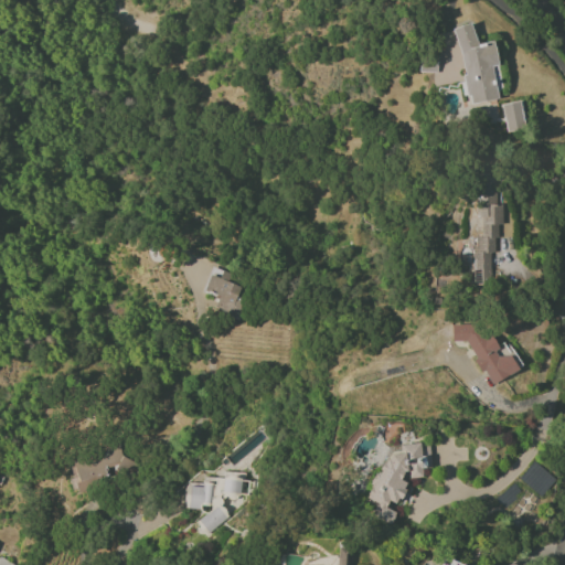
[(454,27),(468,105),(497,99),(490,66),(497,65),(492,42),(475,45),(471,23),(454,27)]
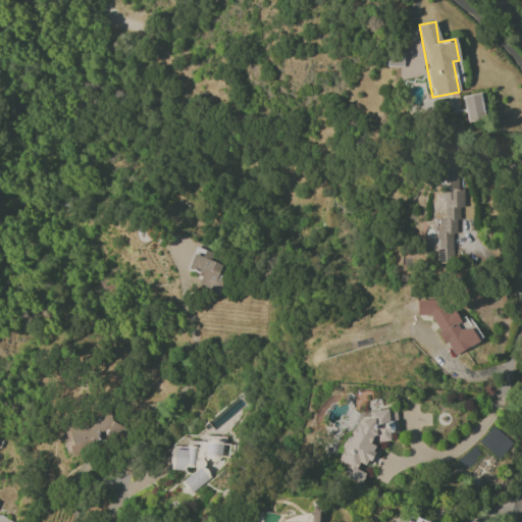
[(467,122),(484,120),(480,94),(463,97),(467,122)]
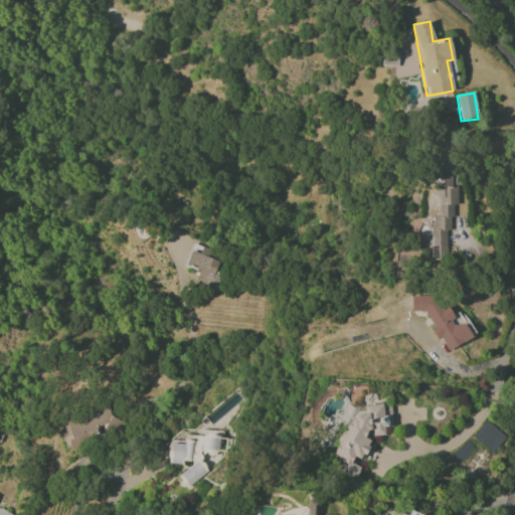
[(449,251),(449,206),(455,206),(455,162),(434,162),(434,198),(438,198),(438,216),(432,216),(432,251),(449,251)]
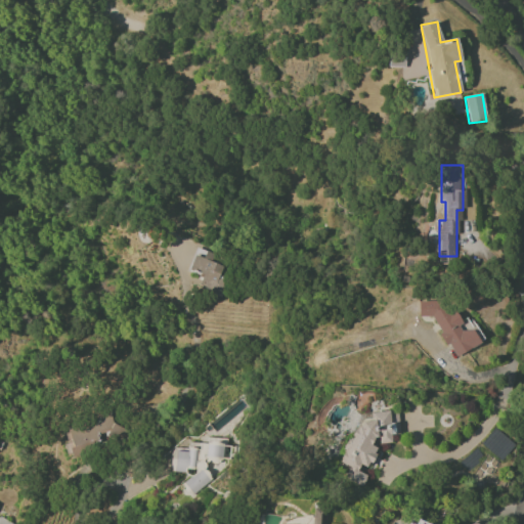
[(188,269),(203,274),(198,289),(220,296),(229,266),(193,255),(188,269)]
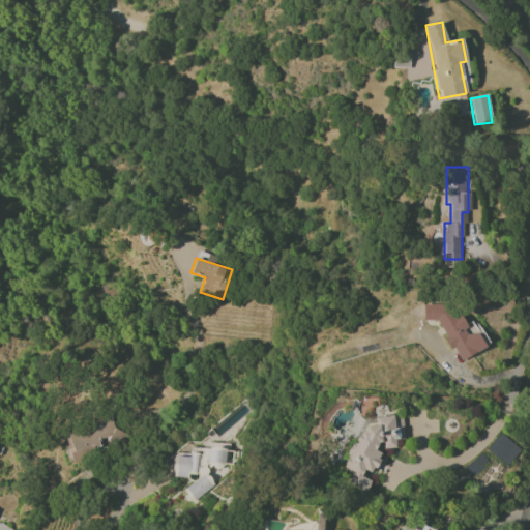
[(422,305),(423,320),(437,320),(444,335),(444,340),(450,350),(454,350),(461,360),(486,348),(478,333),(465,334),(465,329),(448,298),(437,304),(422,305)]
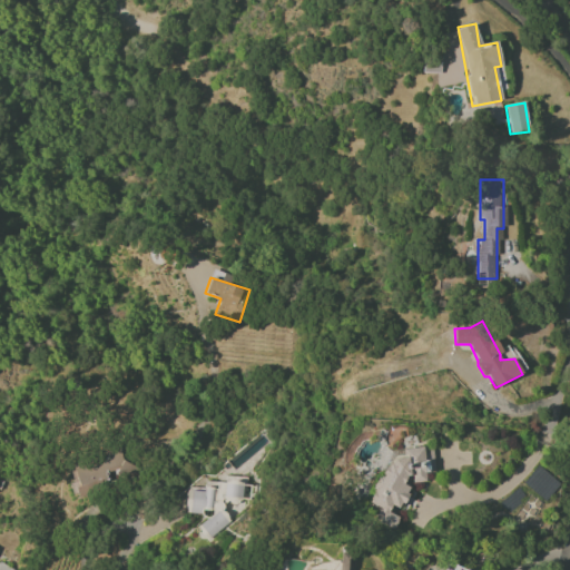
[(369,504),(379,508),(374,522),(394,529),(397,517),(399,509),(409,487),(403,484),(406,478),(422,482),(425,482),(424,471),(433,470),(432,446),(390,450),(369,504)]
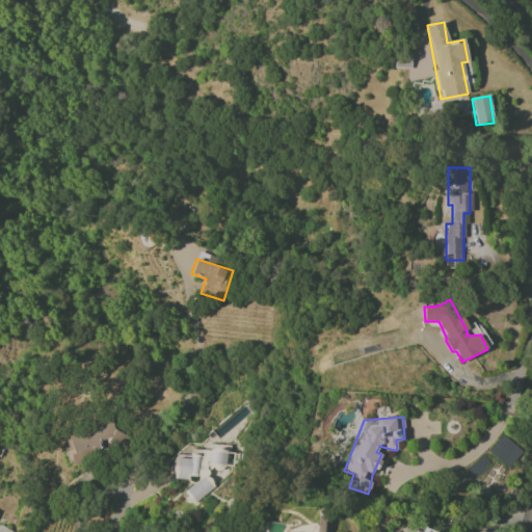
[(75,463),(103,454),(99,441),(118,434),(113,420),(67,436),(75,463)]
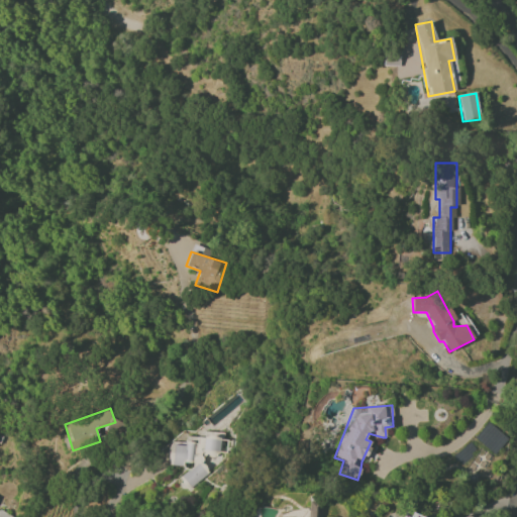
[(208,484),(209,464),(220,466),(221,452),(226,453),(227,440),(219,439),(219,433),(205,433),(204,438),(196,437),(196,442),(184,442),(184,445),(169,444),(168,466),(183,466),(183,462),(192,462),(191,474),(181,473),(181,483),(208,484)]
